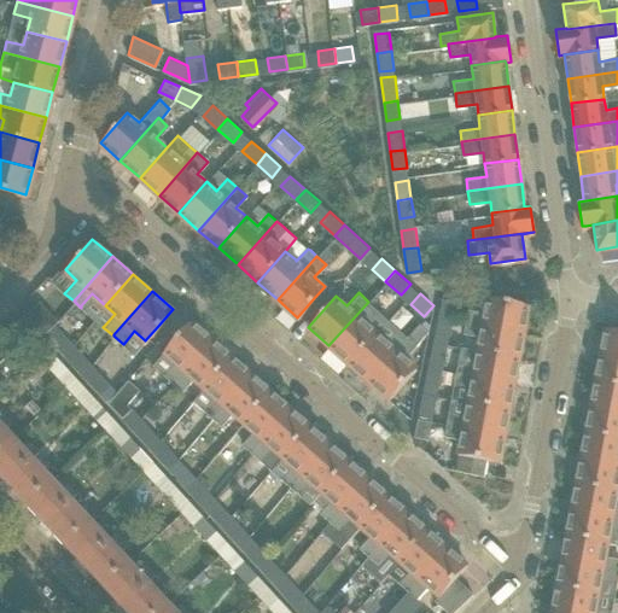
[(467,308),(466,320),(523,331),(528,304),(505,299),(487,296),(484,311),(467,308)]
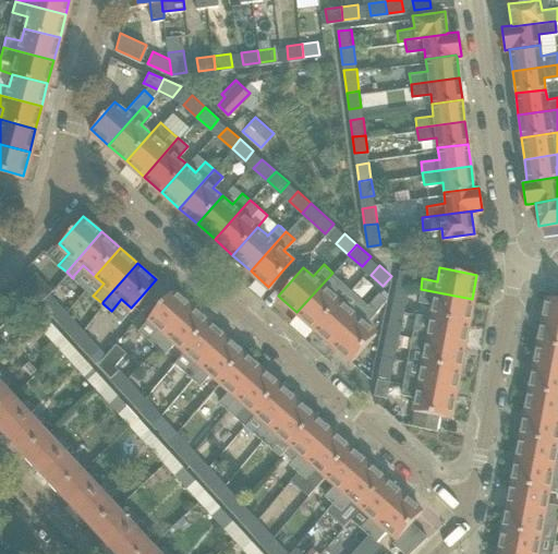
[(40,300),(46,294),(52,289),(41,277),(35,271),(23,281),(40,300)]
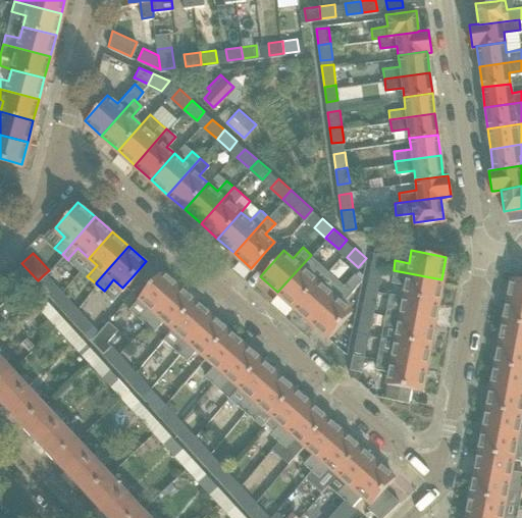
[(277,292),(295,307),(318,280),(308,272),(318,261),(311,255),(277,292)]
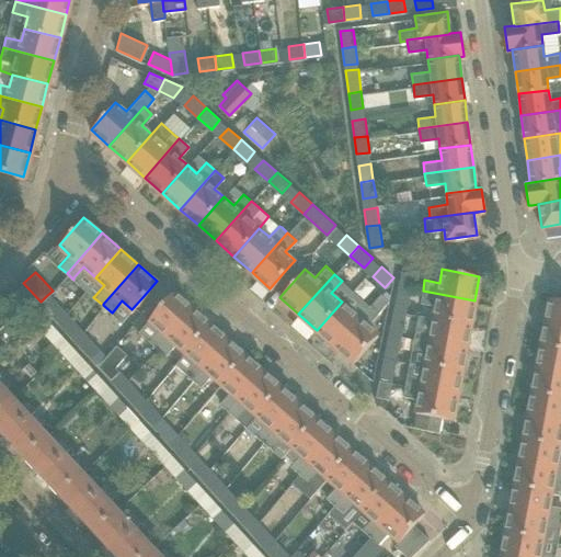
[(399,275),(398,285),(399,285),(411,287),(413,279),(399,275)]
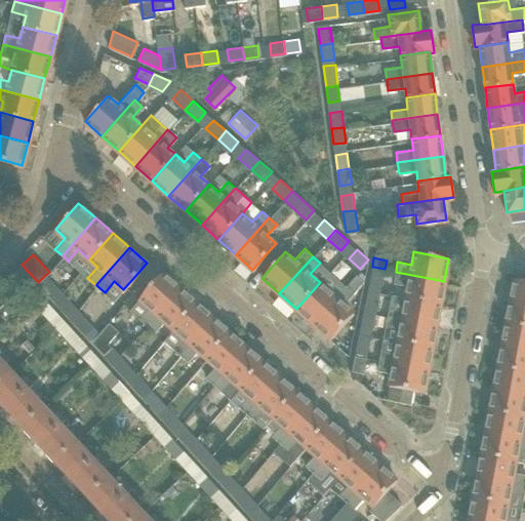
[(372,267),(368,283),(381,286),(385,269),(373,267),(372,267)]
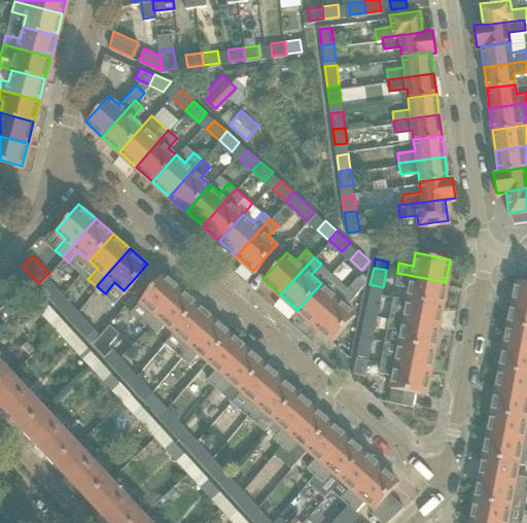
[(140,316),(148,323),(180,287),(163,272),(139,299),(148,307),(140,316)]
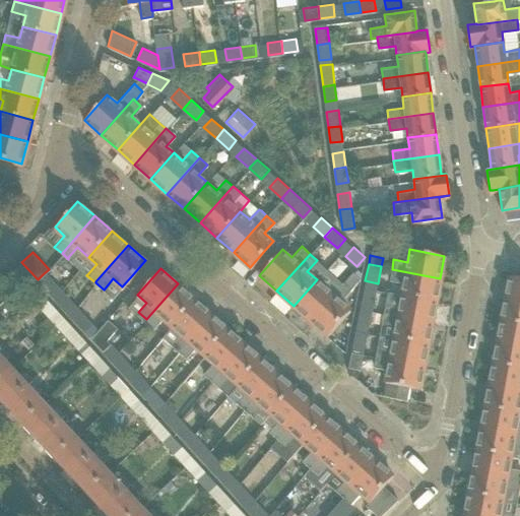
[(392,269),(390,280),(403,282),(403,283),(401,294),(402,294),(436,300),(440,278),(392,269)]
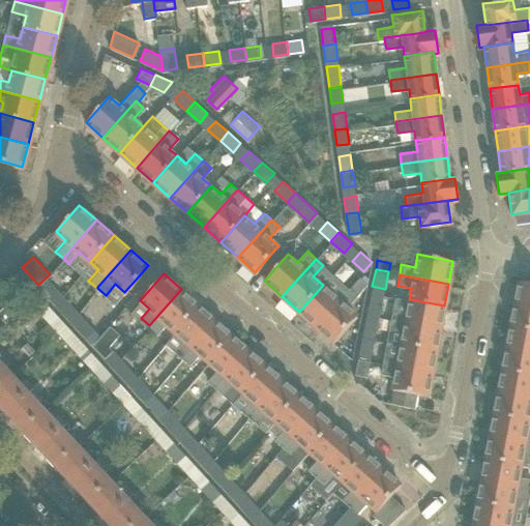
[(349,290),(317,326),(332,341),(347,325),(356,314),(348,307),(366,285),(367,284),(360,278),(359,279),(349,290)]
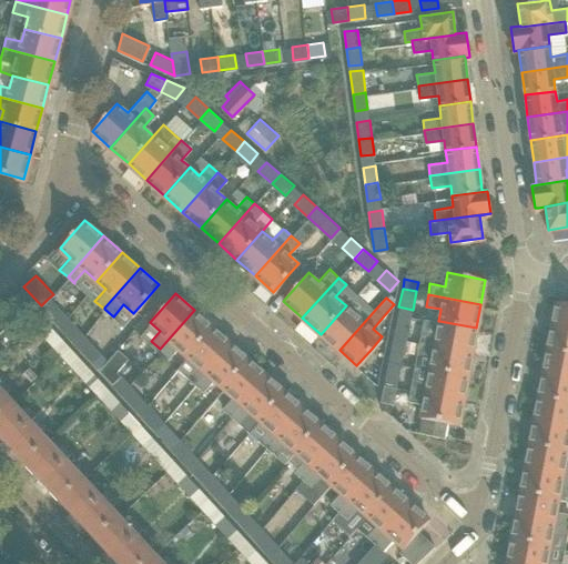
[(567,303),(556,301),(551,325),(567,328),(567,303)]
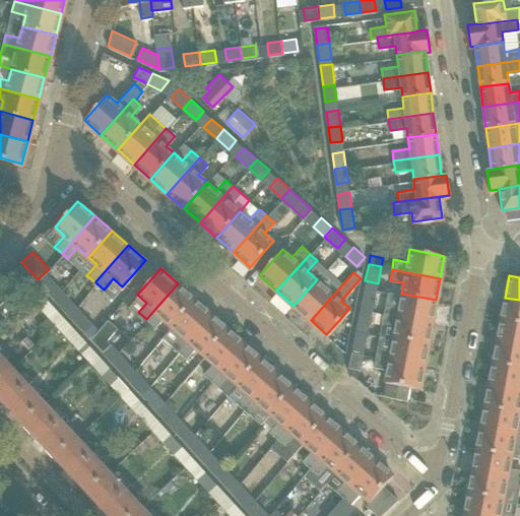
[(52,277),(43,285),(53,297),(61,287),(52,277)]
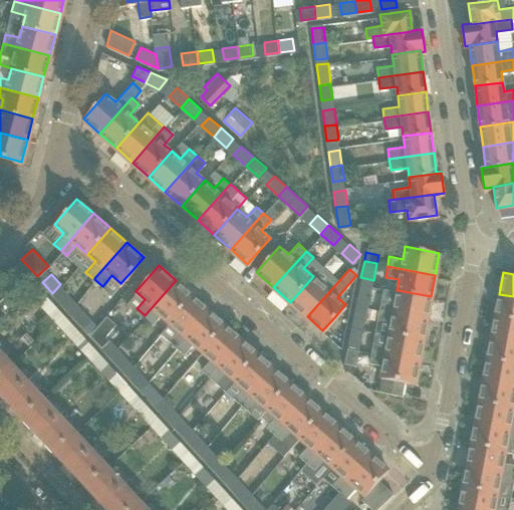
[(290,302),(307,316),(338,281),(330,275),(322,284),(313,276),(290,302)]
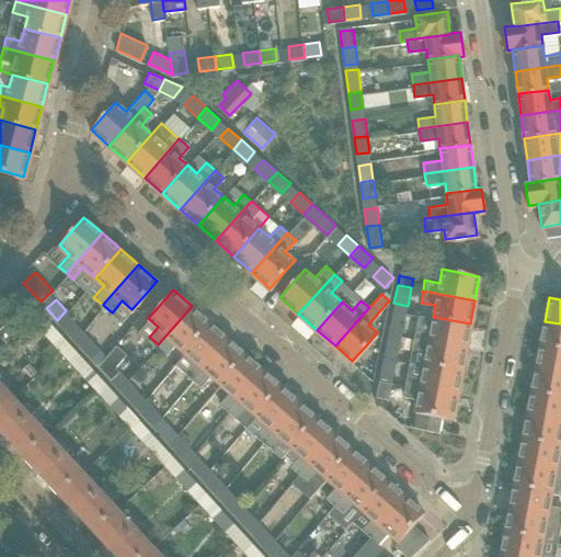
[(37,324),(45,317),(33,304),(25,311),(37,324)]
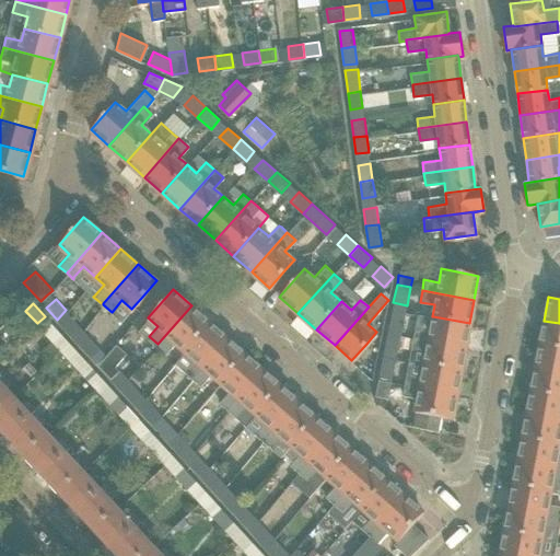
[(158,344),(155,346),(165,354),(175,342),(184,350),(209,322),(191,305),(158,344)]
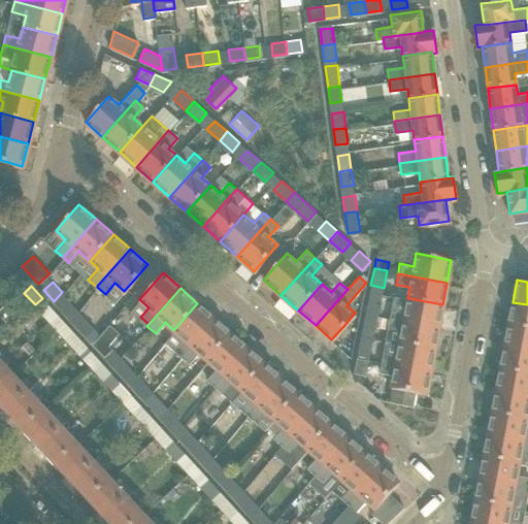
[(62,292),(54,301),(66,314),(73,305),(62,292)]
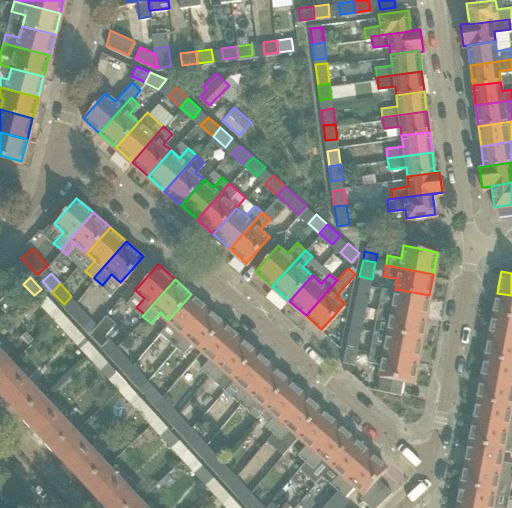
[(357,287),(354,303),(356,303),(366,305),(370,289),(357,287)]
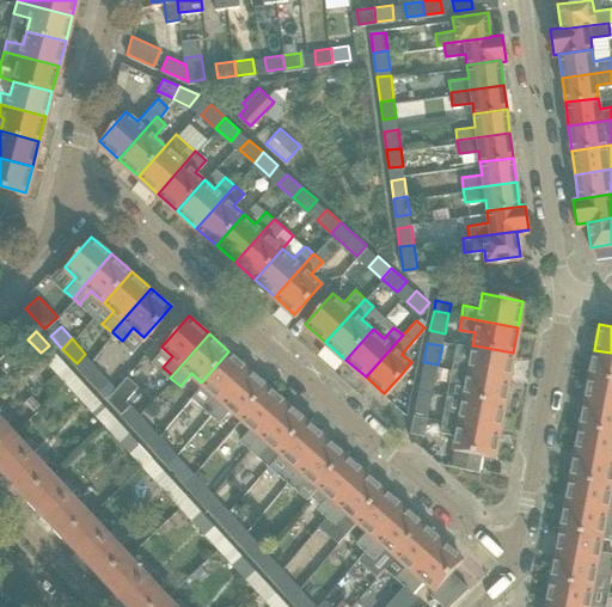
[(54,367),(62,360),(49,345),(41,353),(54,367)]
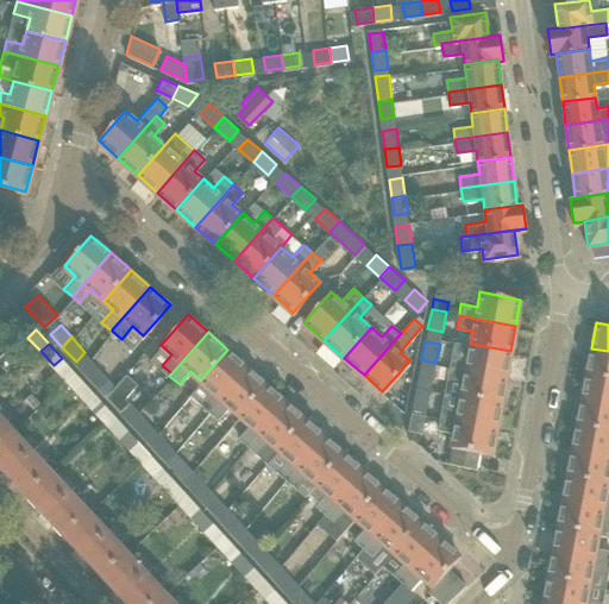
[(451,354),(449,365),(452,366),(506,376),(510,351),(471,344),(470,344),(468,357),(454,354),(451,354)]
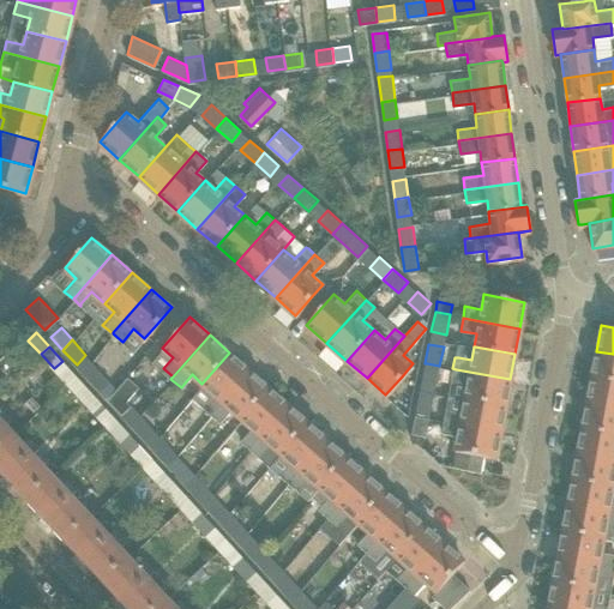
[(613,354),(596,351),(591,377),(613,380),(613,354)]
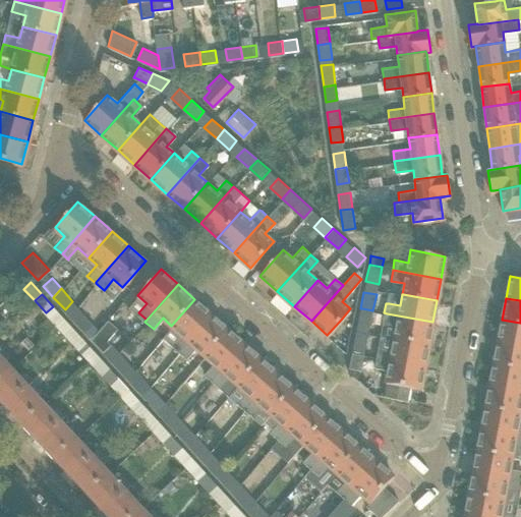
[(172,326),(163,337),(178,351),(179,349),(211,313),(194,299),(171,326),(172,326)]
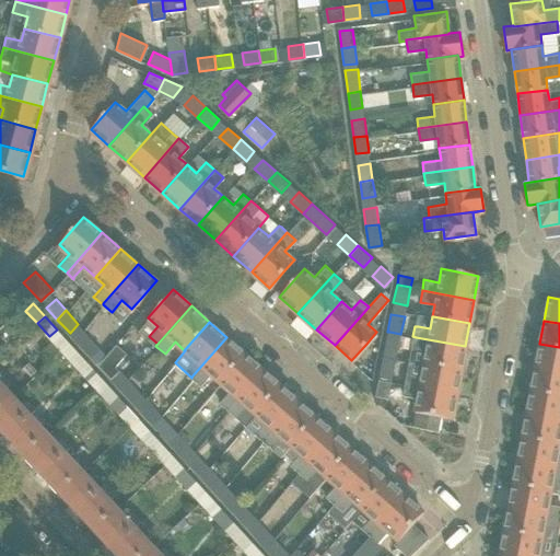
[(69,343),(57,329),(49,336),(61,349),(69,343)]
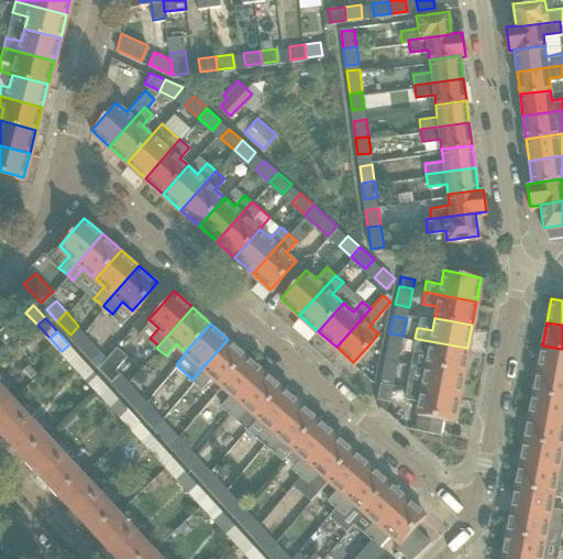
[(389,333),(386,351),(399,353),(403,336),(392,333),(389,333)]
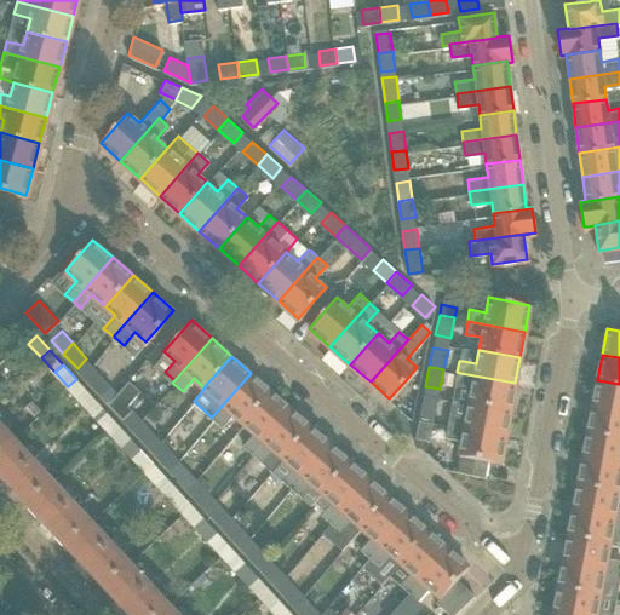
[(95,368),(86,378),(101,395),(110,385),(95,368)]
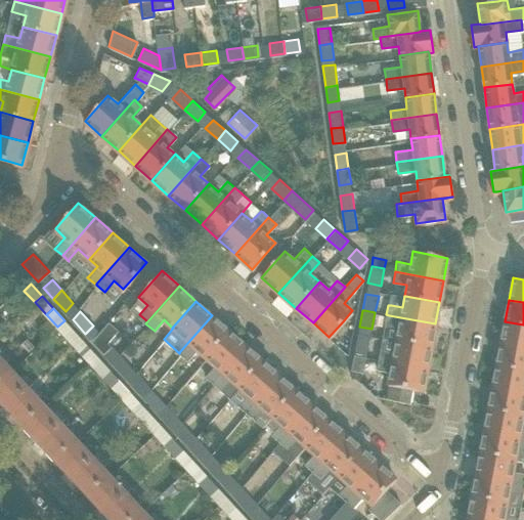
[(386,314),(385,326),(387,326),(398,328),(396,339),(431,346),(435,323),(389,315),(386,314)]
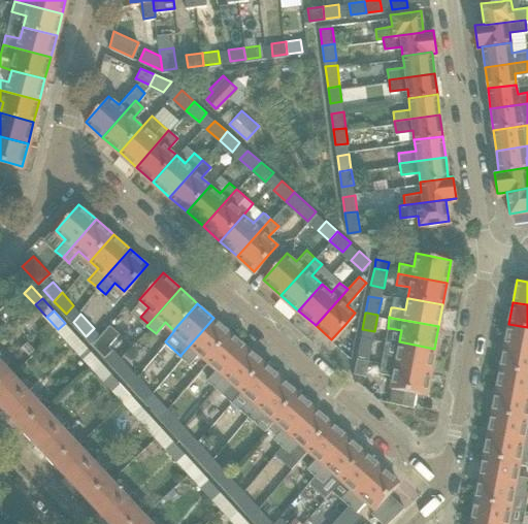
[(182,354),(180,356),(189,363),(199,352),(207,359),(231,332),(213,318),(182,354)]
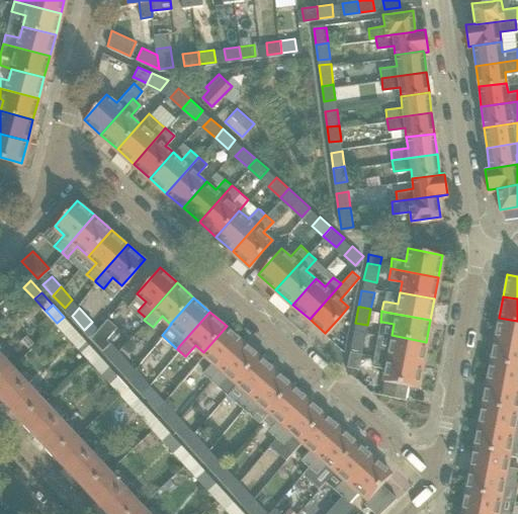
[(68,335),(75,328),(64,317),(57,323),(68,335)]
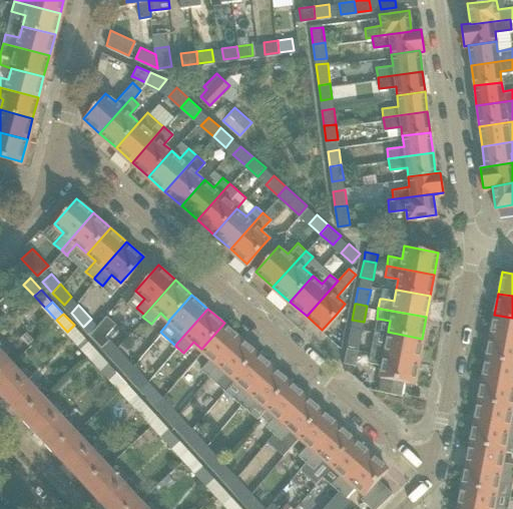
[(512,318),(494,315),(489,337),(512,341),(512,318)]
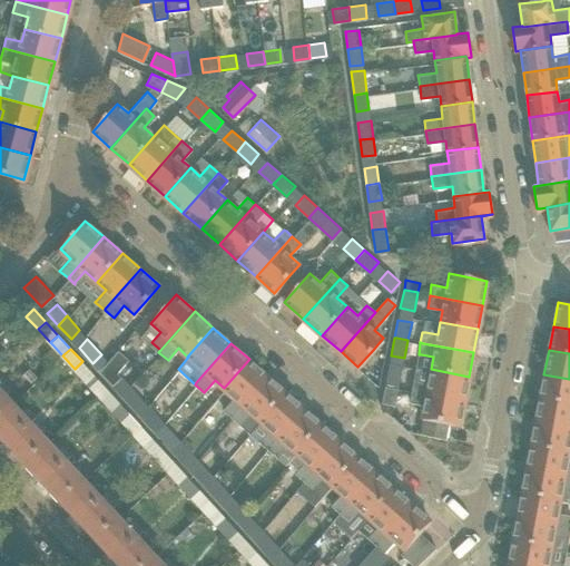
[(100,371),(121,394),(130,384),(120,373),(130,361),(119,351),(100,371)]
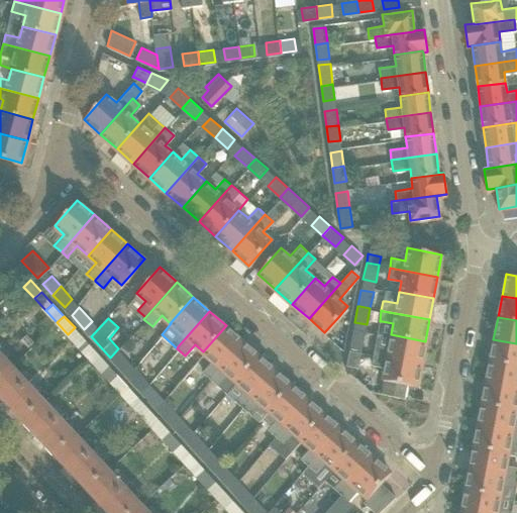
[(203,369),(202,371),(209,378),(211,376),(242,340),(226,325),(203,351),(211,360),(203,369)]
